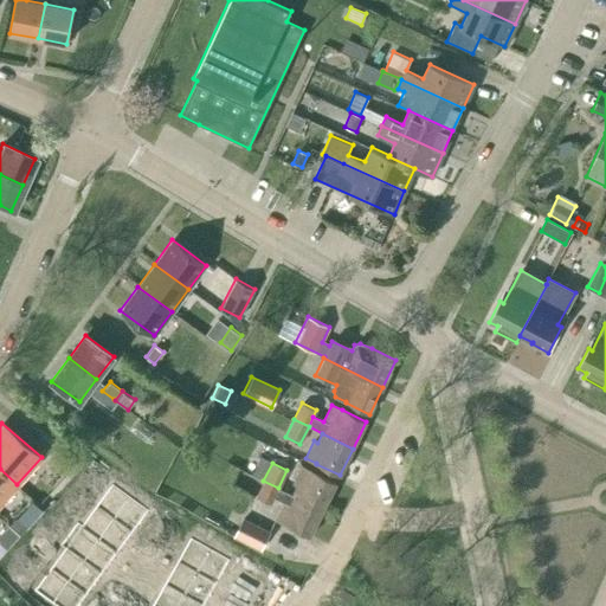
[(292,495),(323,510),(336,483),(313,471),(313,472),(302,466),(294,484),(297,485),(292,495)]
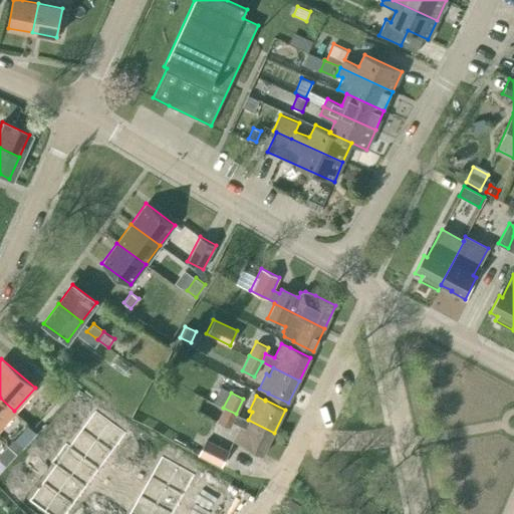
[(0,428),(14,411),(0,398),(0,428)]
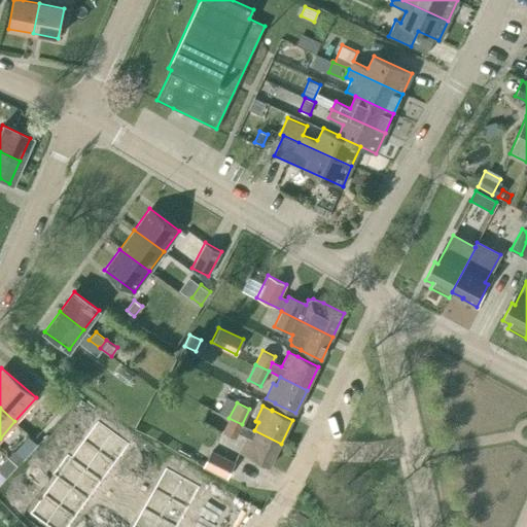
[(70,416),(62,424),(68,430),(76,421),(70,416)]
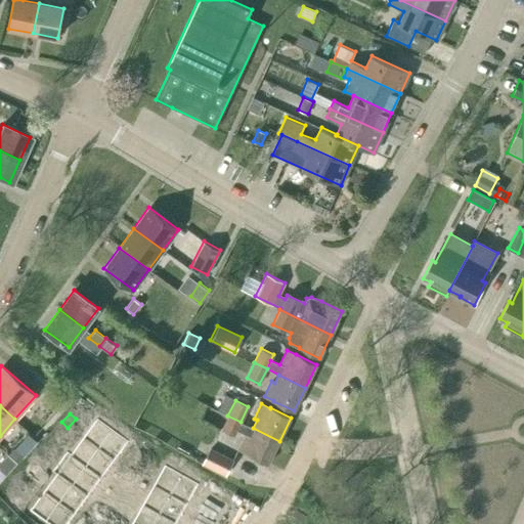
[(236,430),(241,422),(227,416),(221,430),(233,436),(236,430)]
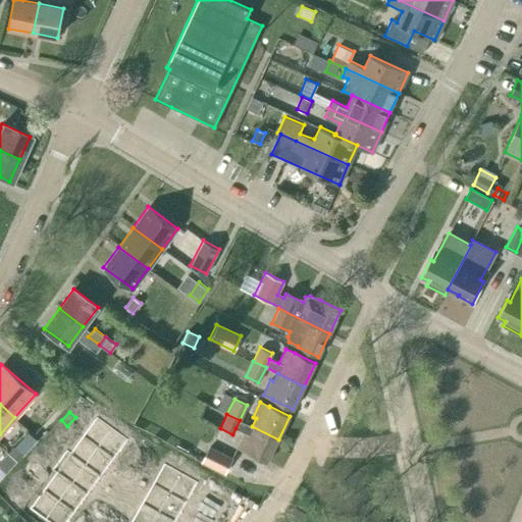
[(96,418),(83,436),(112,459),(126,440),(96,418)]
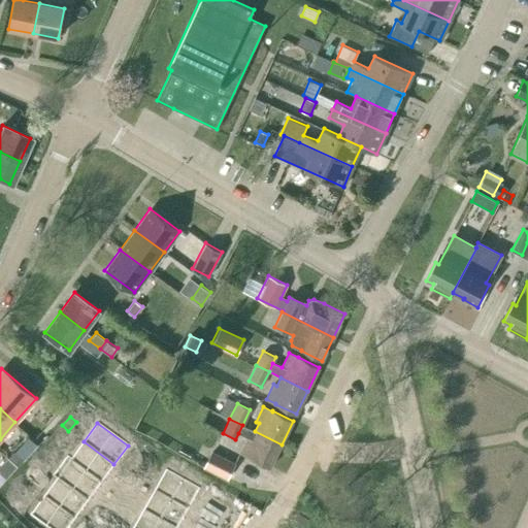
[(62,425),(54,434),(60,440),(68,431),(62,425)]
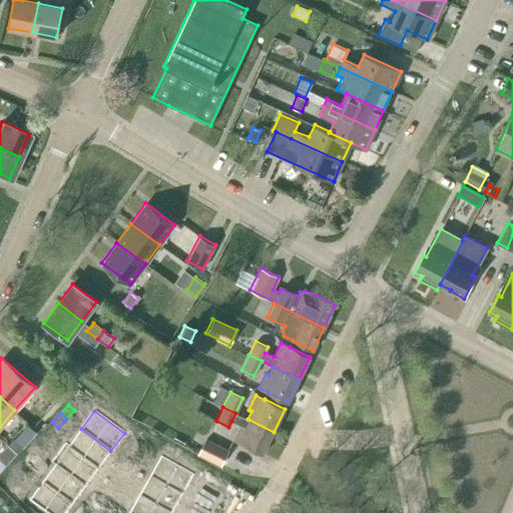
[(263,454),(274,432),(247,419),(235,413),(231,421),(240,425),(233,440),(242,444),(241,445),(263,454)]
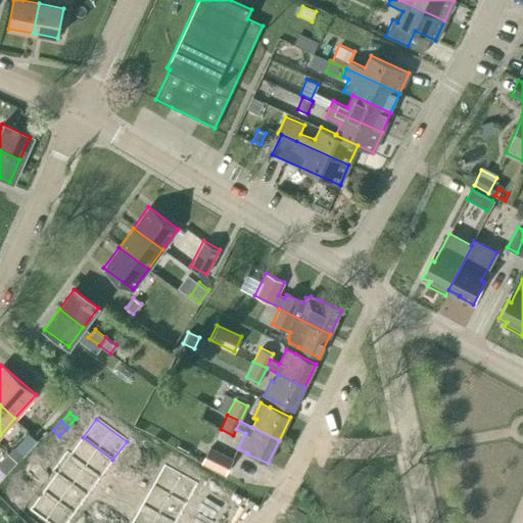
[(69,455),(69,456),(100,478),(112,460),(83,437),(69,455)]
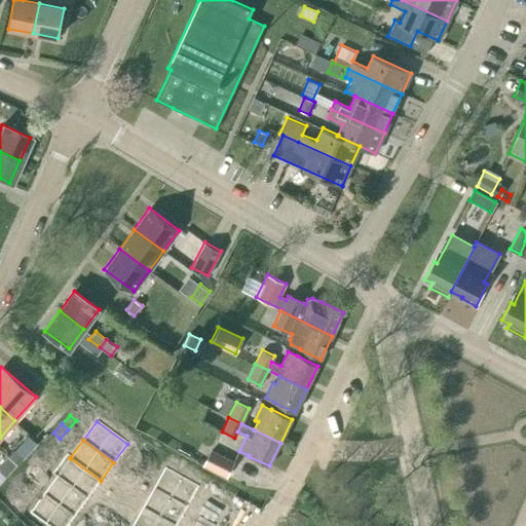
[(145,442),(139,452),(146,456),(152,446),(145,442)]
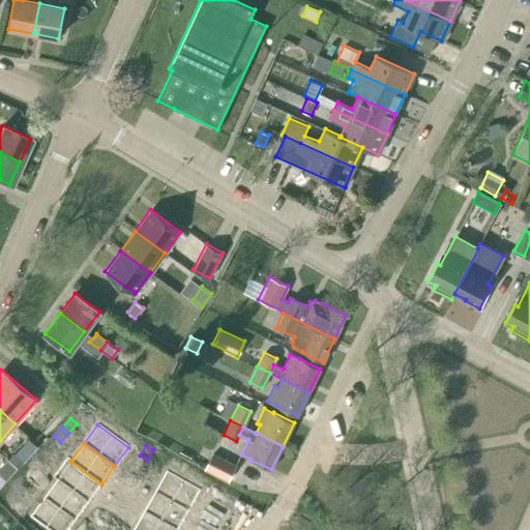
[(40,451),(32,461),(38,466),(47,457),(40,451)]
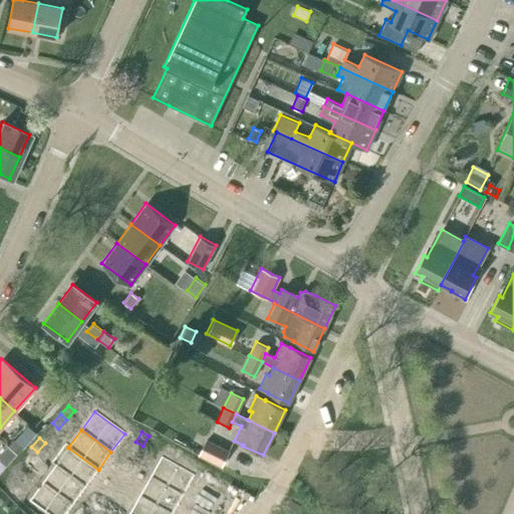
[(13,439),(8,445),(16,453),(22,447),(14,439),(13,439)]
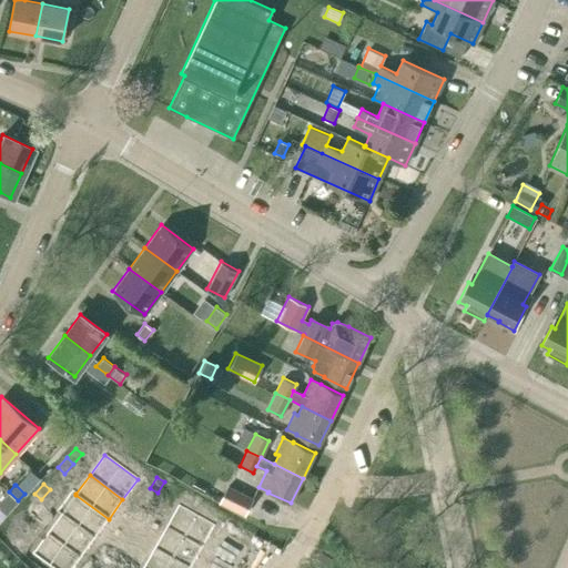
[(220,501),(244,514),(252,498),(227,486),(220,501)]
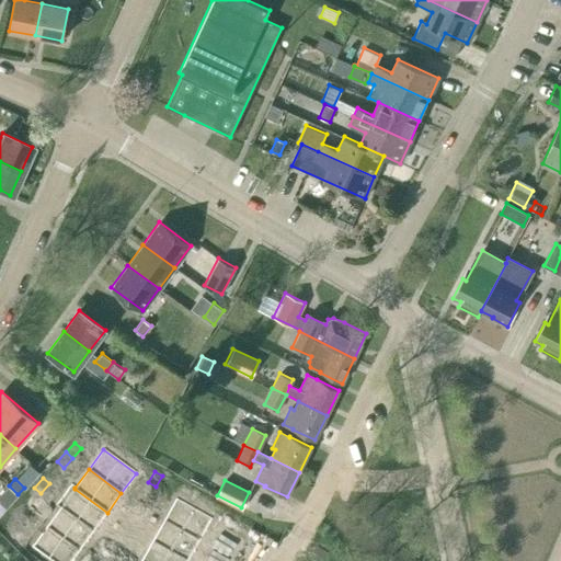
[(70,484),(55,505),(59,508),(60,507),(93,531),(107,513),(75,489),(75,488),(70,484)]
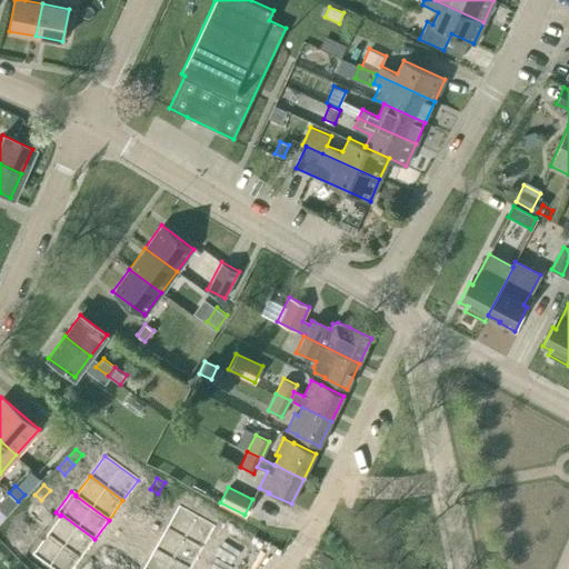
[(18,502),(8,492),(0,500),(0,509),(7,516),(18,502)]
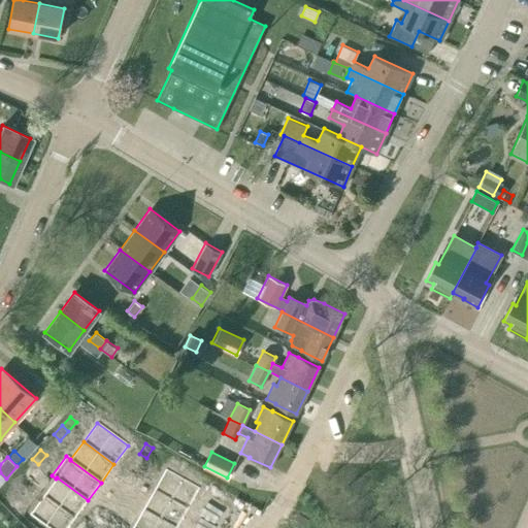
[(32,459),(24,468),(30,473),(38,464),(32,459)]
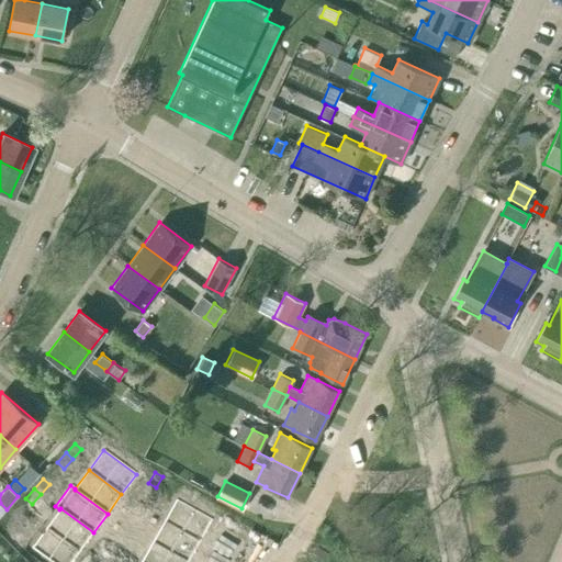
[(177,499),(164,521),(200,541),(212,519),(177,499)]
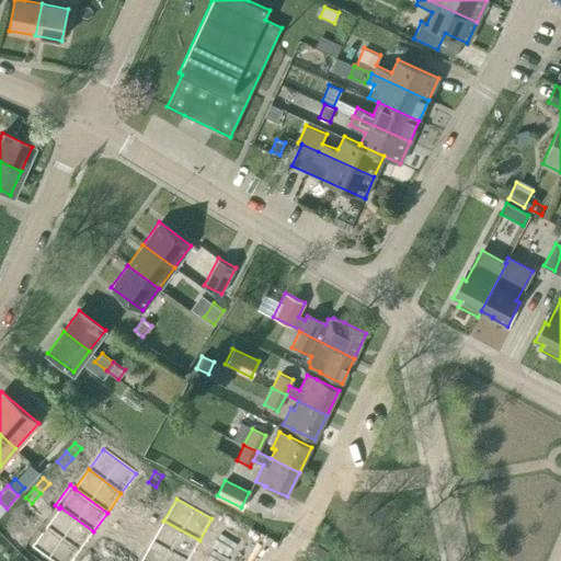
[(136,505),(129,516),(137,521),(144,510),(136,505)]
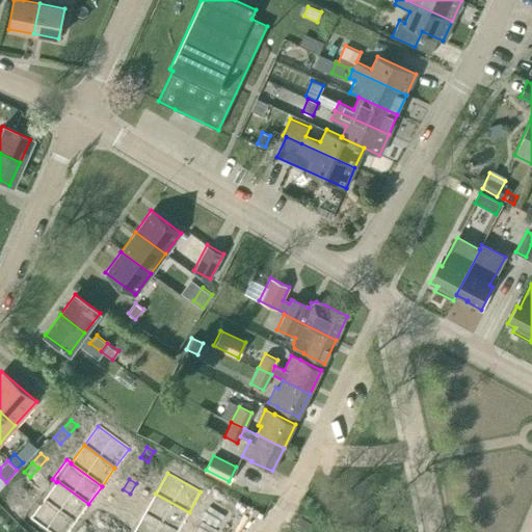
[(56,482),(44,500),(75,523),(88,504),(57,481),(56,482)]
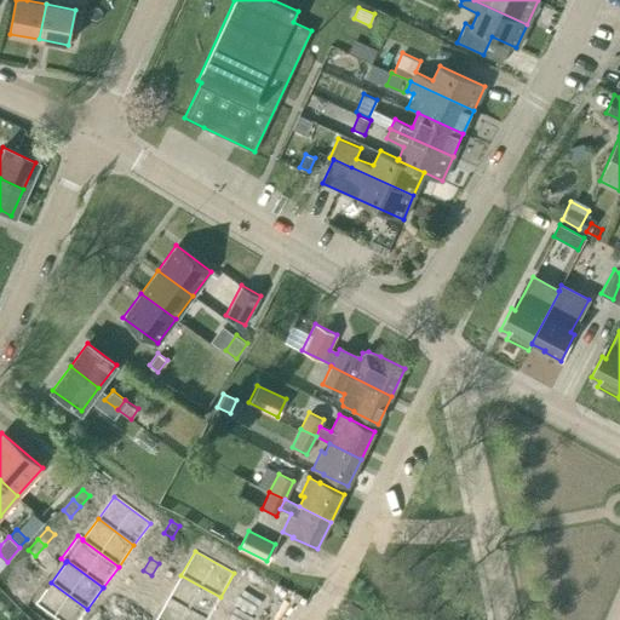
[(181,575),(168,598),(206,619),(207,619),(220,597),(181,575)]
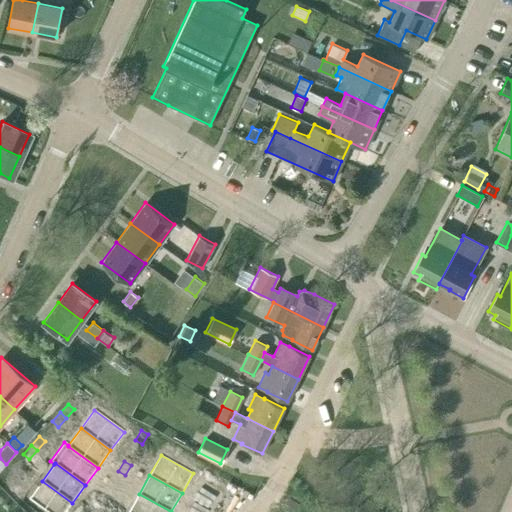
[(42,481),(28,500),(45,511),(65,511),(72,503),(42,481)]
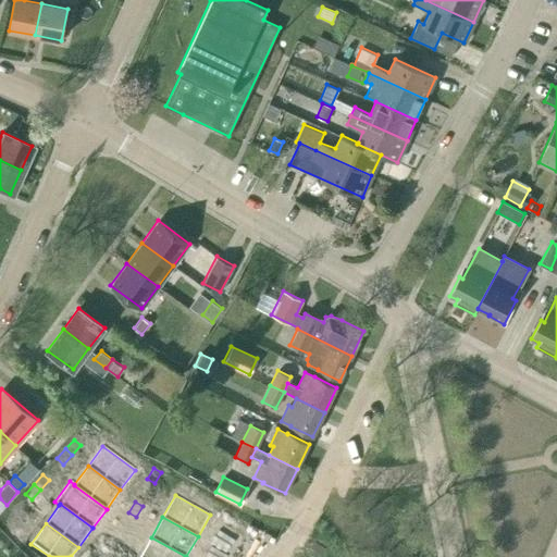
[(118,532),(111,544),(119,548),(125,536),(118,532)]
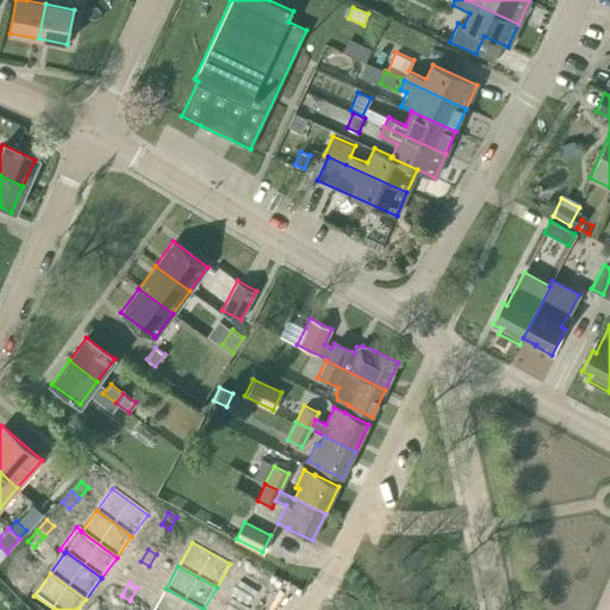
[(203,609),(166,589),(153,609),(203,609)]
